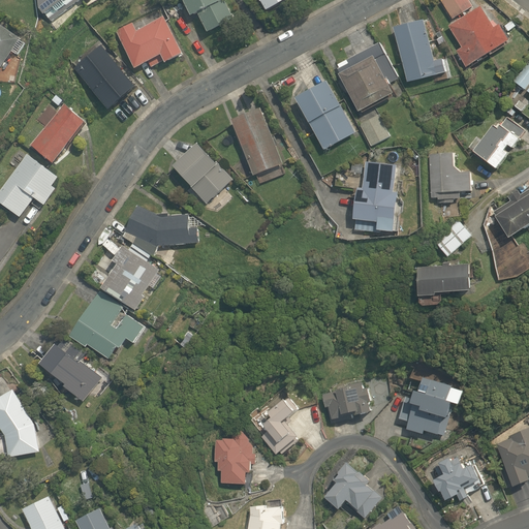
[(53,22),(81,1),(80,0),(39,0),(41,9),(45,16),(48,14),(53,22)]
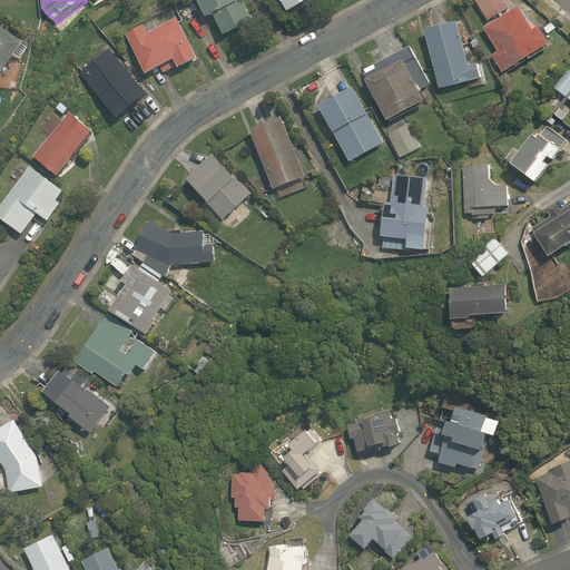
[(198,0),(207,18),(214,13),(225,36),(253,19),(242,0),(198,0)]
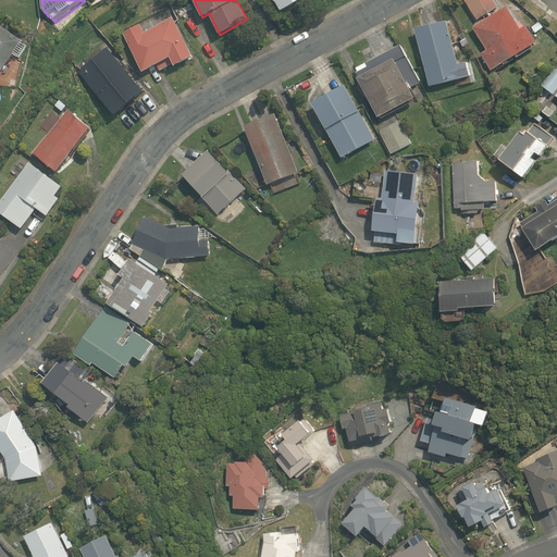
[(274,0),(282,11),(300,0),(274,0)]
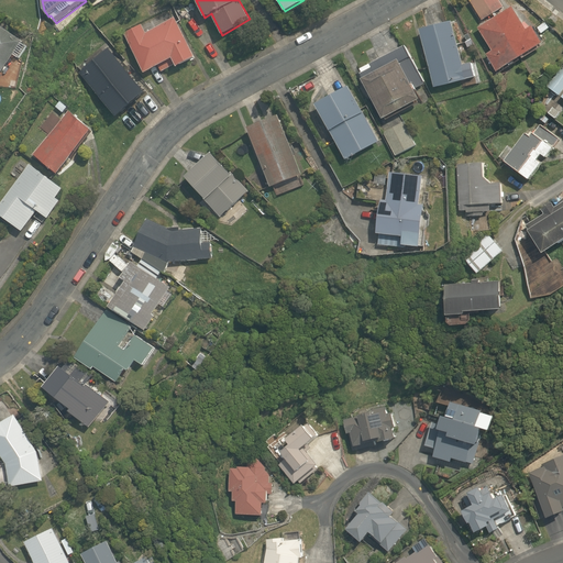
[(474,0),(473,1),(484,19),(504,7),(499,0),(474,0)]
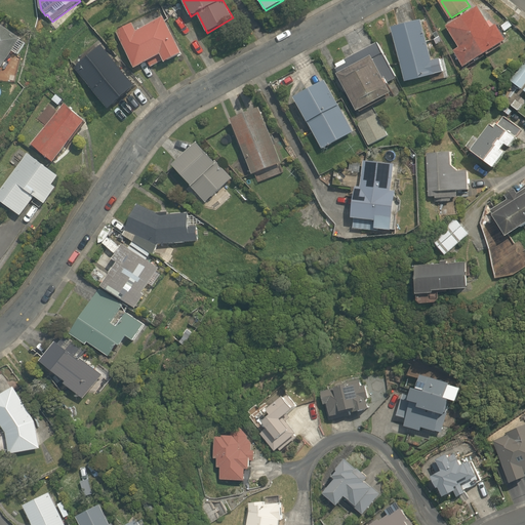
[(455,50),(466,68),(509,41),(498,25),(492,29),(479,7),(448,26),(461,47),(455,50)]
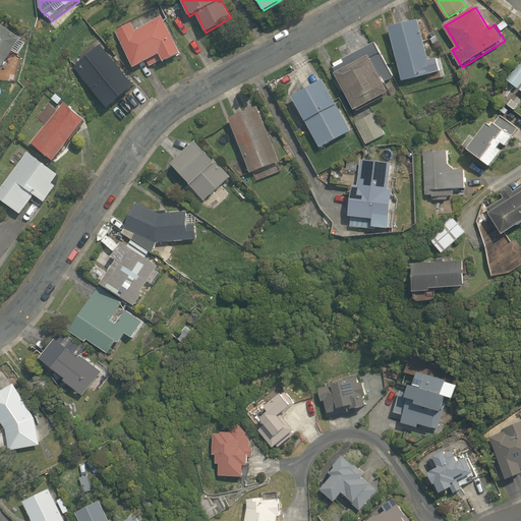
[(131,22),(115,32),(134,68),(148,61),(150,67),(163,60),(164,62),(181,53),(162,16),(135,31),(131,22)]
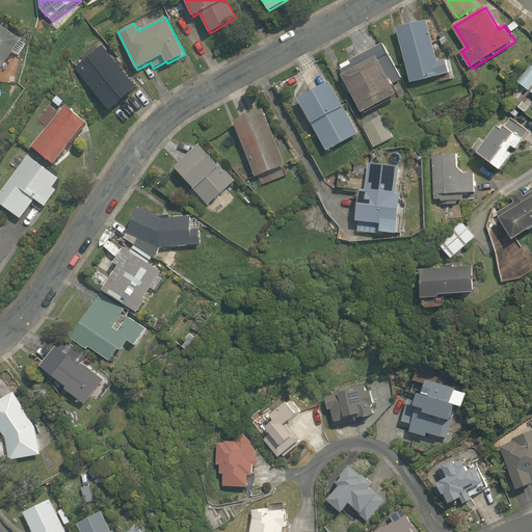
[(427,21),(397,28),(410,83),(442,76),(442,75),(450,73),(446,59),(437,61),(427,21)]
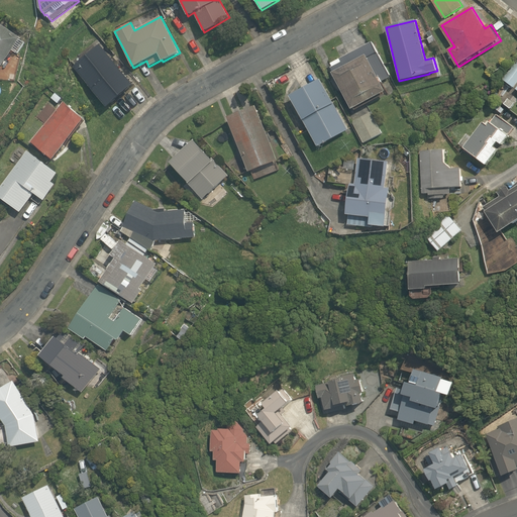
[(497,30),(504,25),(500,20),(493,25),(497,30)]
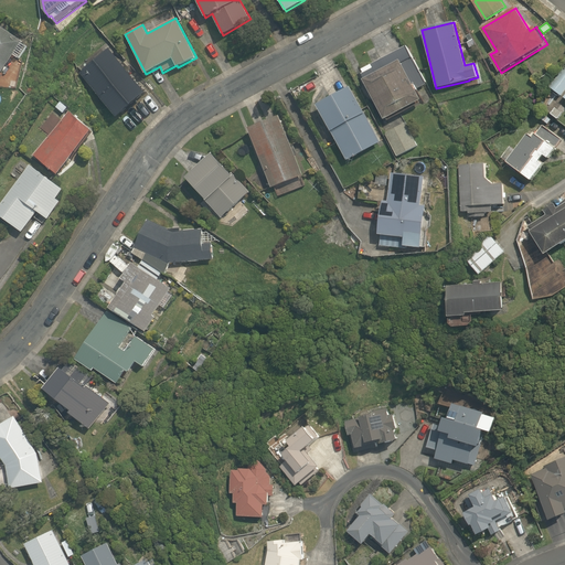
[(19,59),(27,48),(21,43),(23,41),(0,27),(0,25),(0,74),(13,55),(19,59)]
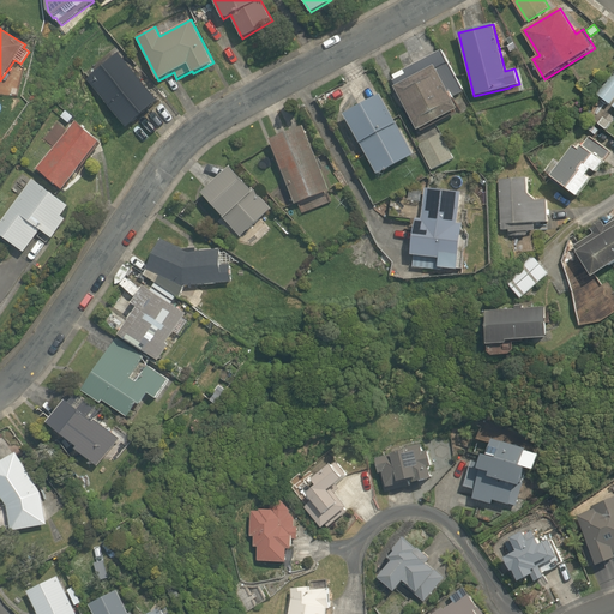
[(396,86),(395,86),(417,131),(458,109),(452,97),(464,91),(441,50),(403,70),(404,71),(393,76),(395,79),(392,80),(396,86)]
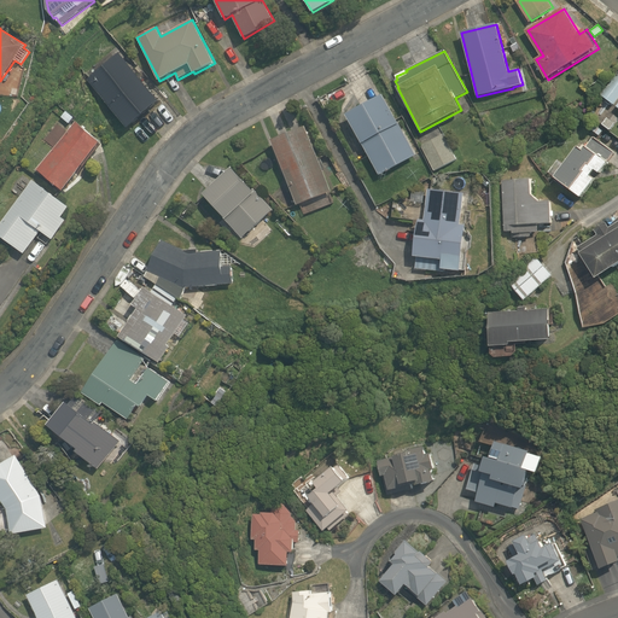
[(120,52),(88,80),(129,129),(161,100),(120,52)]
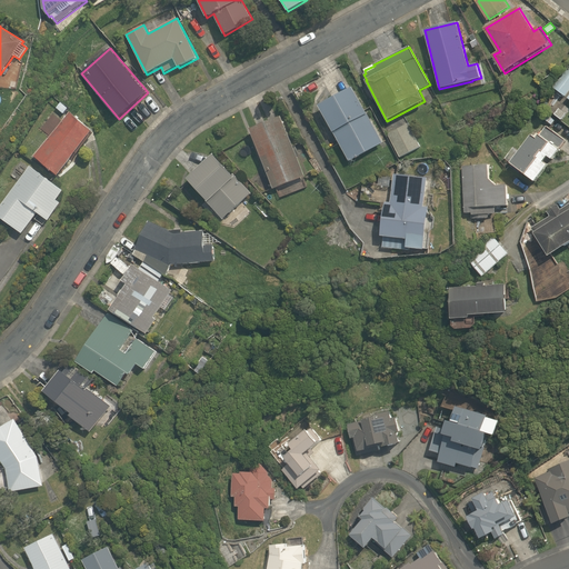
[(568,66),(556,85),(568,95),(568,91),(568,66)]
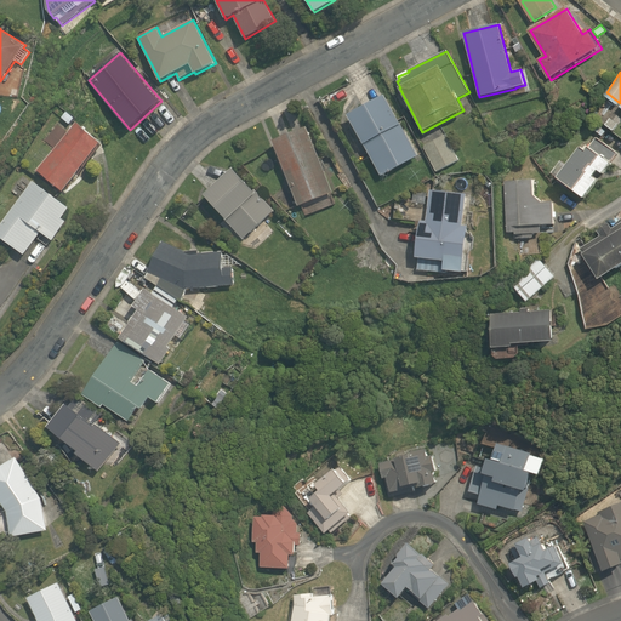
[(385,96),(348,115),(381,176),(419,157),(385,96)]
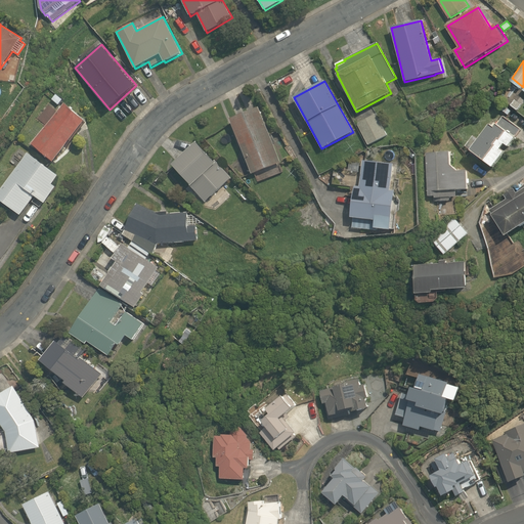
[(59,105),(63,100),(56,94),(52,99),(59,105)]
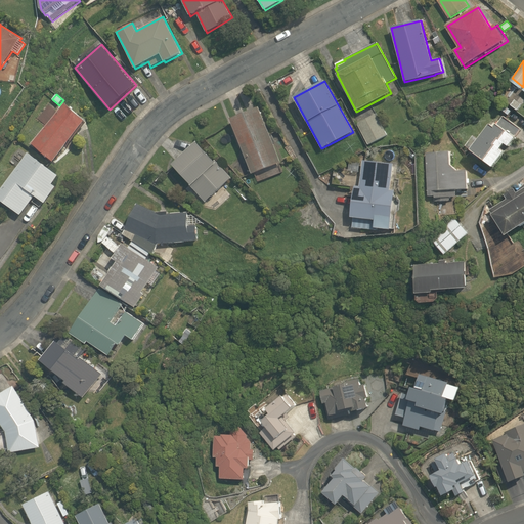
[(511,105),(515,99),(509,94),(505,100),(511,105)]
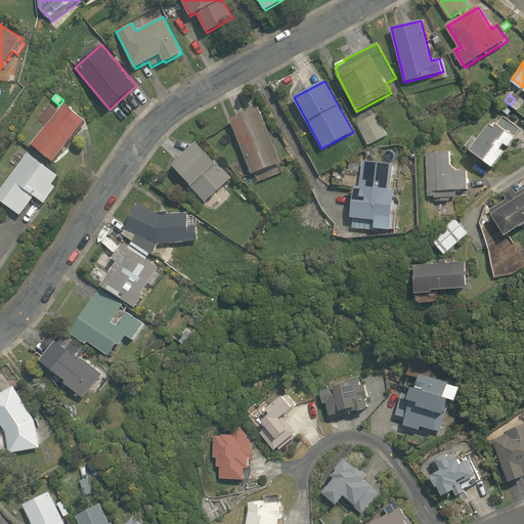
[(64,104),(32,144),(53,162),(87,121),(64,104)]
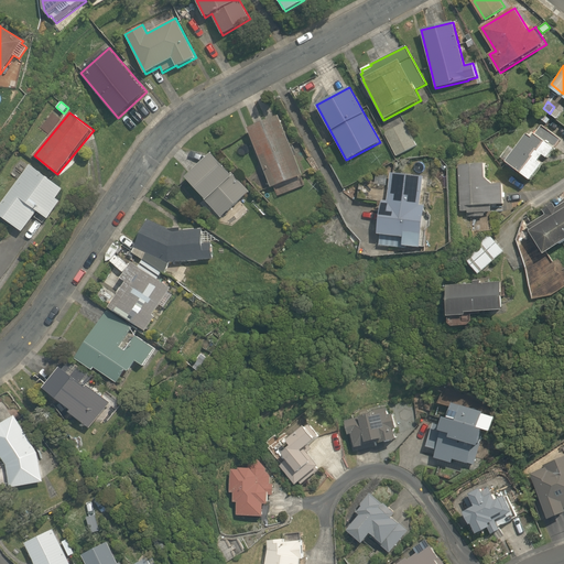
[(280,116),(248,128),(271,187),(303,175),(280,116)]
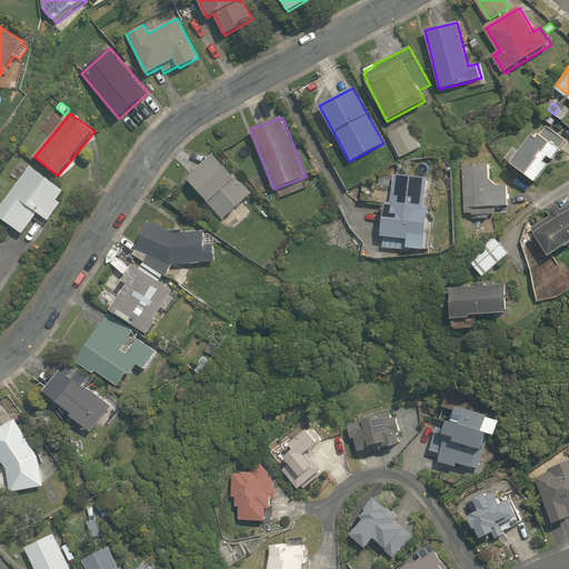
[(409,123),(388,136),(400,158),(421,147),(409,123)]
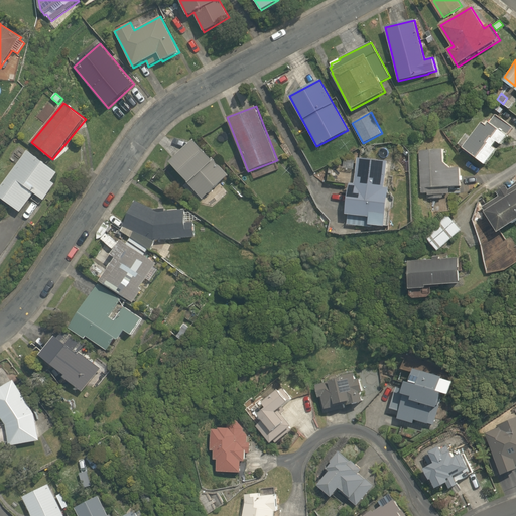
[(466,148),(487,164),(498,149),(495,146),(499,141),(502,144),(514,128),(497,115),(488,126),(484,123),(465,148),(466,148)]
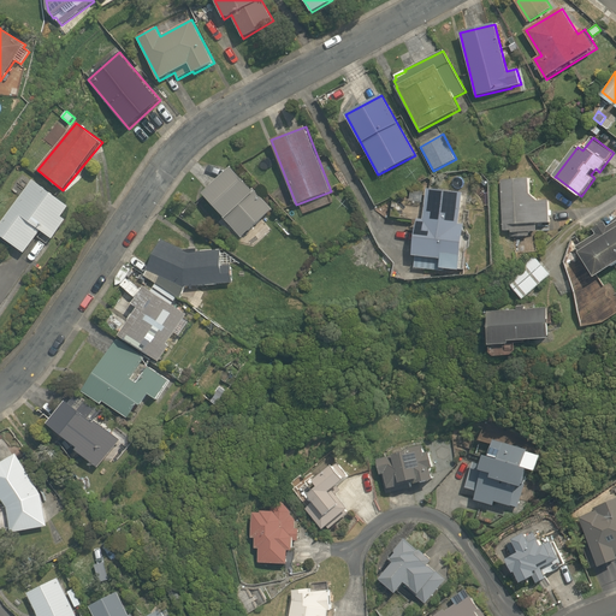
[(203,194),(242,237),(273,209),(254,189),(253,189),(232,167),(203,194)]
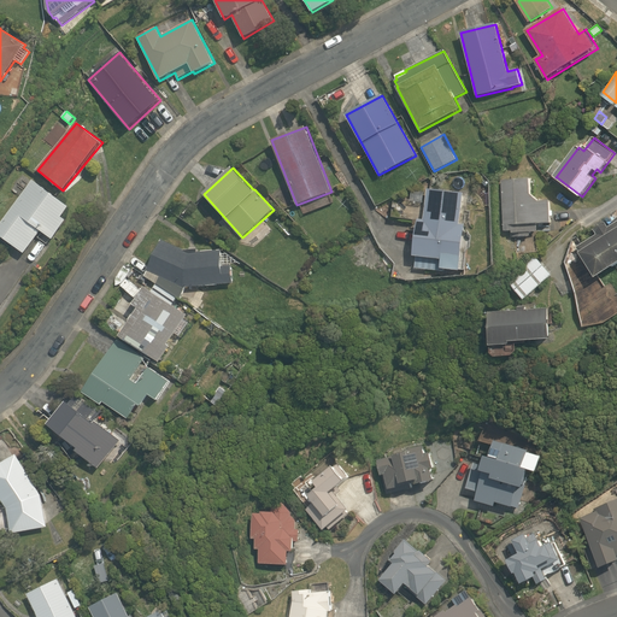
[(533,180),(503,181),(505,230),(512,230),(513,238),(532,238),(532,234),(540,234),(540,224),(553,223),(552,201),(541,203),(534,195),(533,180)]
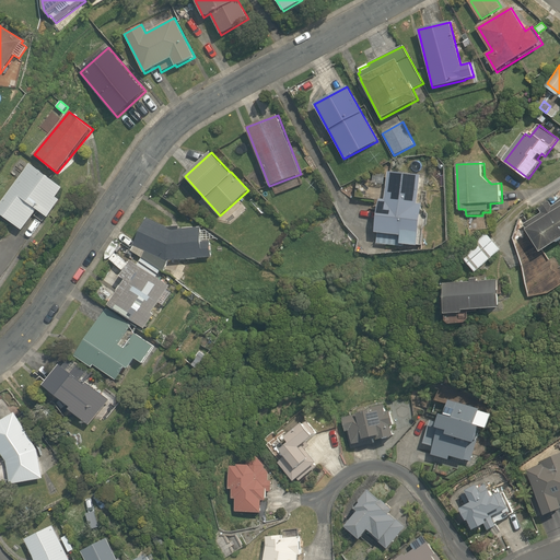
[(31,164),(0,205),(0,213),(22,230),(37,210),(48,218),(60,200),(57,197),(63,188),(31,164)]
